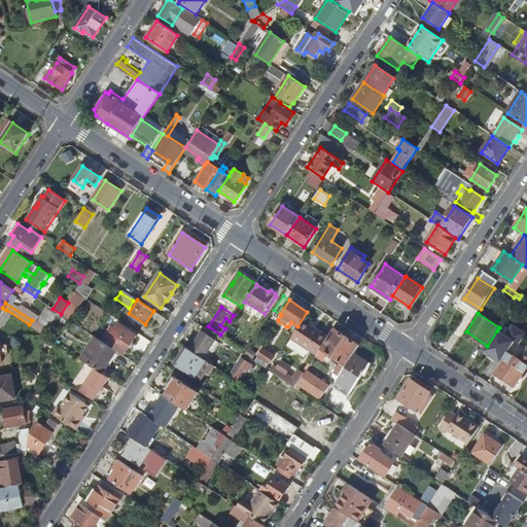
[(291,340),(316,356),(328,338),(304,321),(291,340)]
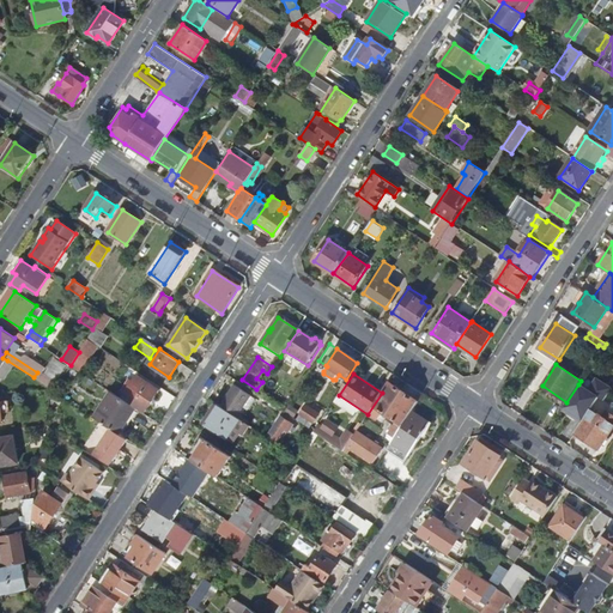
[(162,392),(140,378),(135,386),(146,393),(137,406),(147,413),(162,392)]
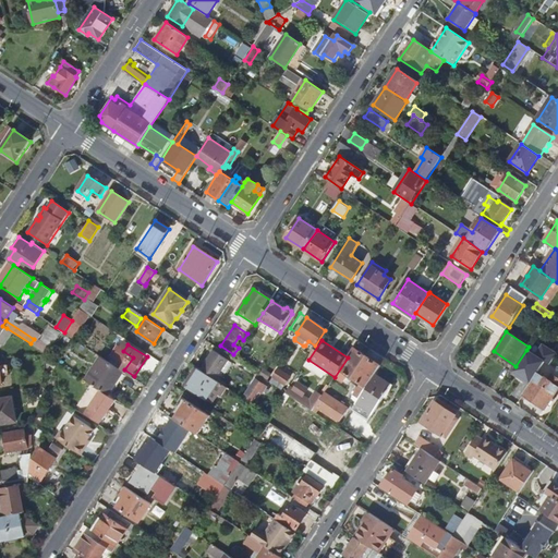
[(215,352),(228,361),(231,356),(217,348),(215,352)]
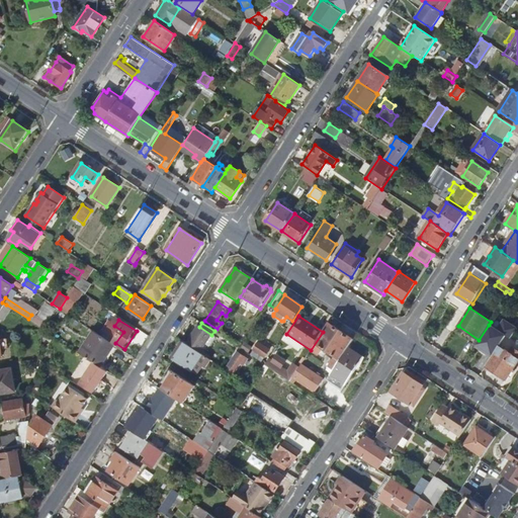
[(323,332),(311,350),(318,354),(323,347),(336,356),(341,359),(349,348),(354,340),(329,323),(323,332)]
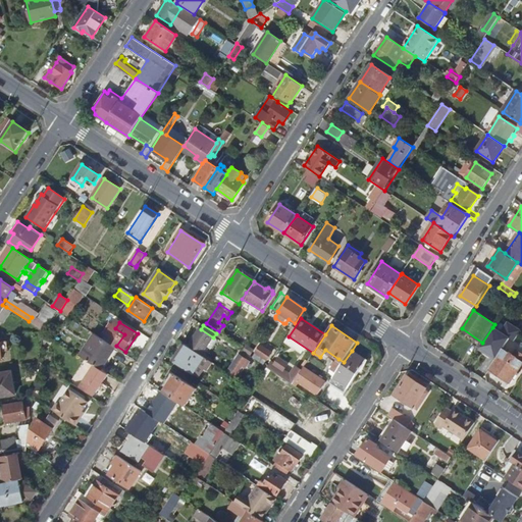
[(478,350),(496,361),(504,349),(510,338),(515,342),(521,331),(512,325),(509,331),(505,328),(502,333),(492,327),(482,343),(478,350)]
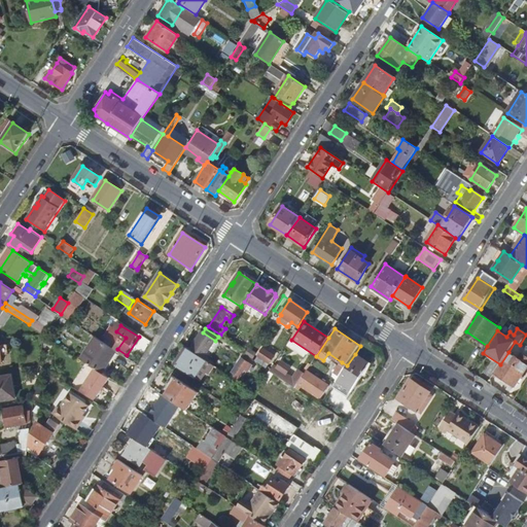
[(203,332),(190,350),(204,358),(215,341),(203,332)]
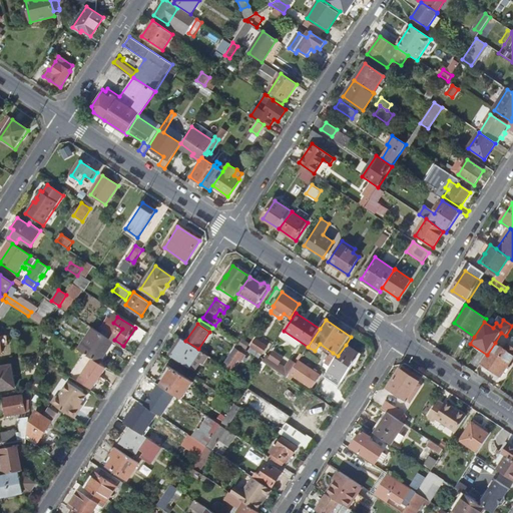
[(94,329),(80,351),(86,355),(95,361),(100,364),(114,342),(94,329)]
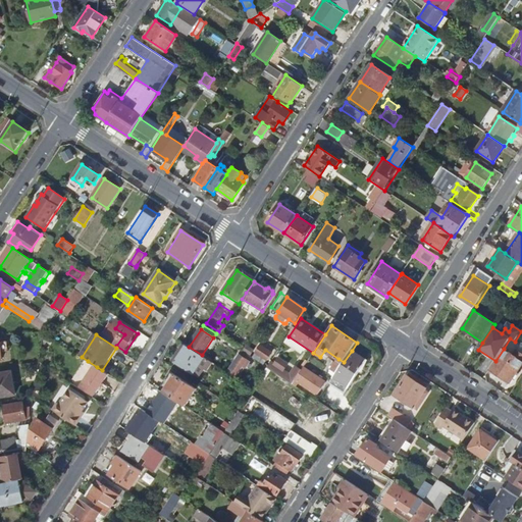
[(246,346),(243,351),(254,358),(261,347),(254,342),(250,348),(246,346)]
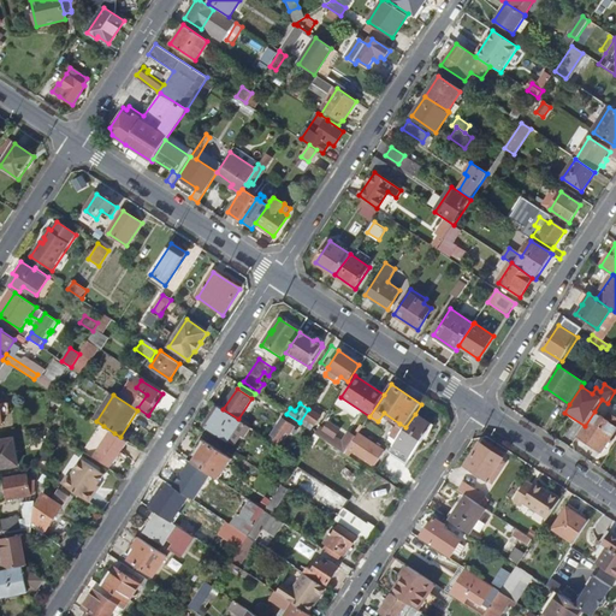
[(220,407),(207,427),(230,443),(243,422),(238,419),(223,409),(220,407)]
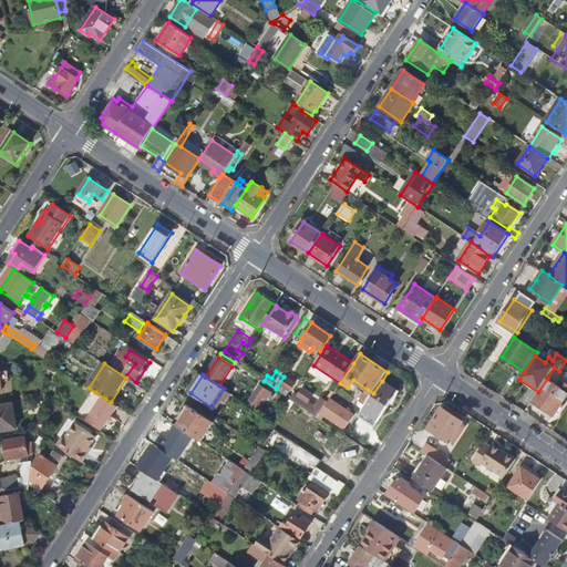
[(555,415),(566,395),(566,384),(562,382),(558,387),(547,379),(538,392),(533,401),(555,415)]
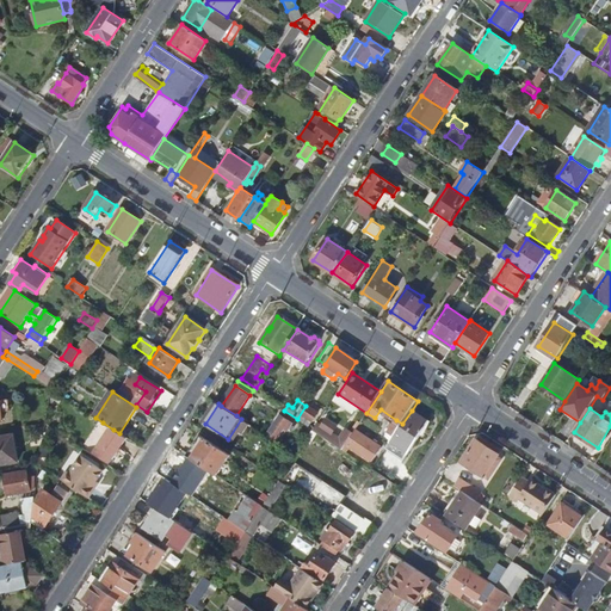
[(394,437),(390,442),(408,454),(429,423),(412,411),(402,424),(394,437)]
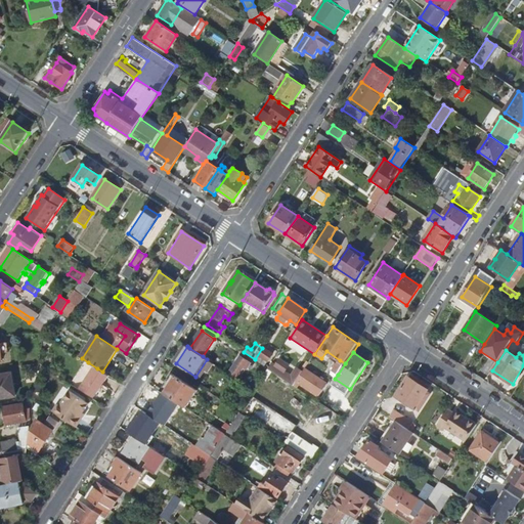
[(243,355),(229,375),(236,380),(239,376),(243,378),(250,365),(253,368),(255,365),(252,362),(253,361),(243,355)]
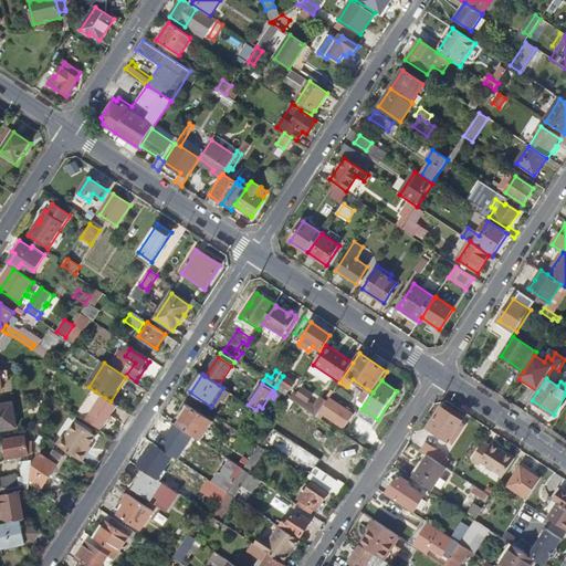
[(367,389),(359,401),(365,405),(373,392),(367,389)]
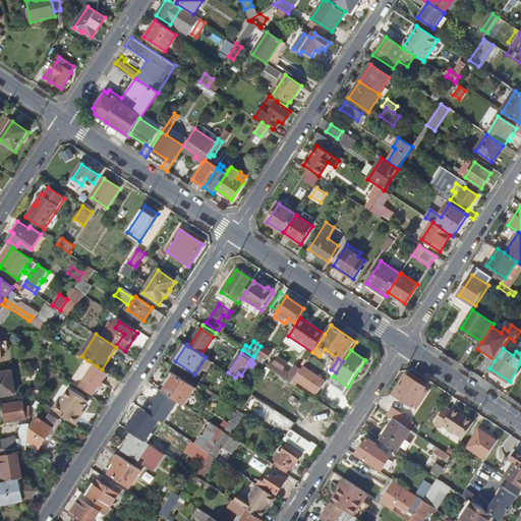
[(95,395),(101,387),(103,383),(109,374),(102,369),(97,366),(88,360),(72,383),(81,390),(83,387),(95,395)]
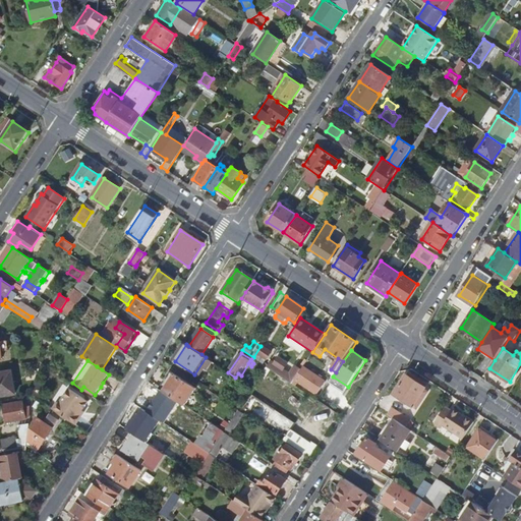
[(295,380),(316,395),(325,382),(303,367),(295,380)]
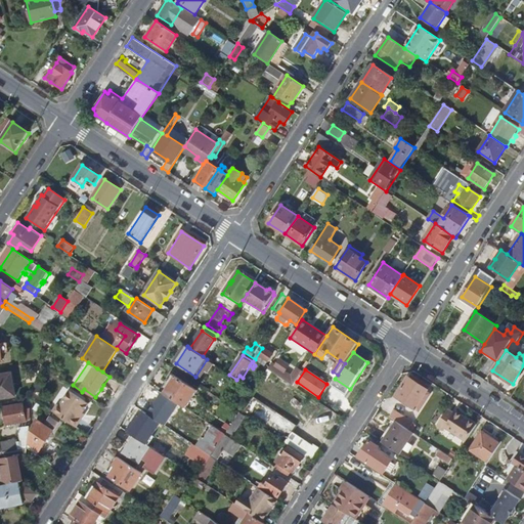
[(12,374),(0,374),(0,397),(15,396),(12,374)]
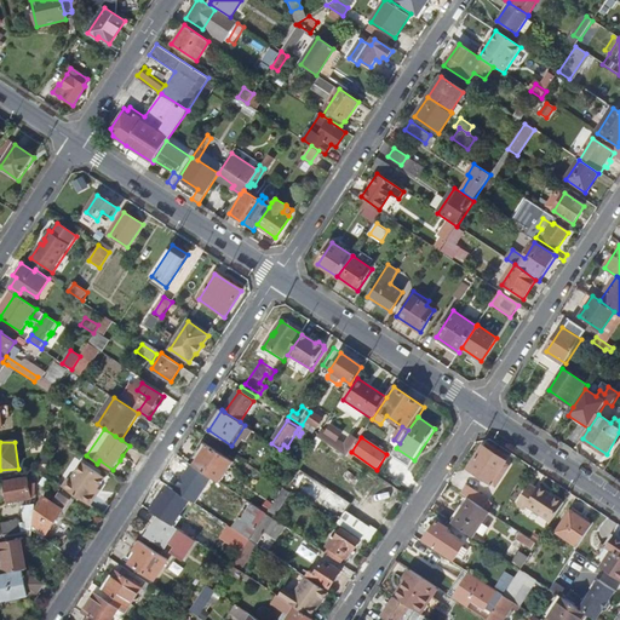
[(190,464),(220,483),(234,464),(208,447),(202,455),(197,452),(190,464)]
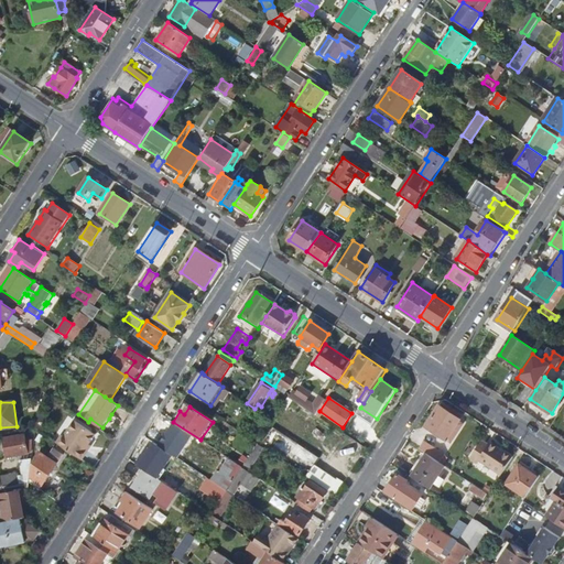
[(461,421),(441,407),(426,427),(447,442),(461,421)]
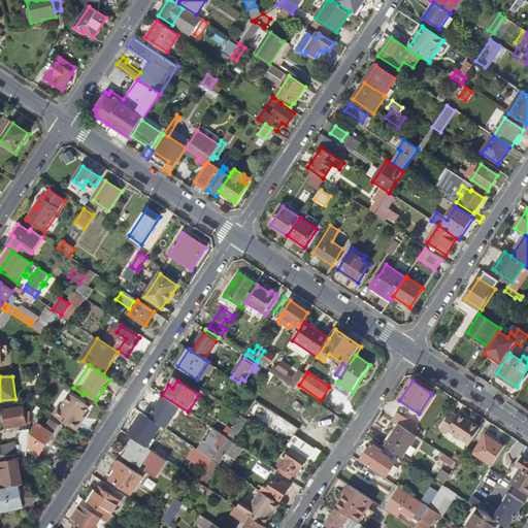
[(261,392),(256,400),(269,408),(274,401),(261,392)]
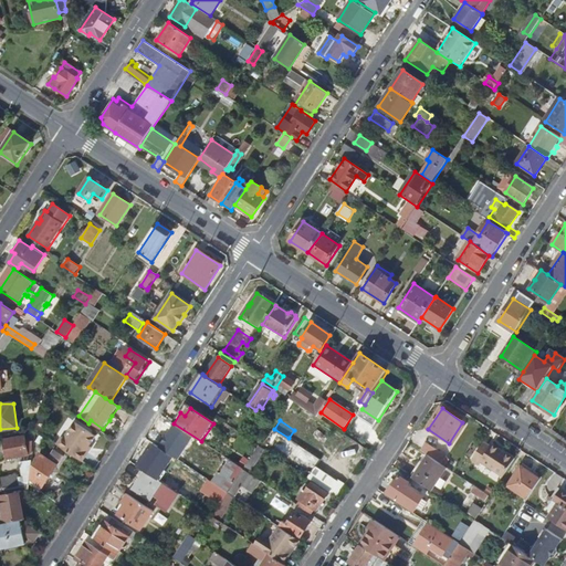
[(63,437),(58,446),(83,462),(87,454),(85,453),(96,437),(75,422),(65,439),(63,437)]
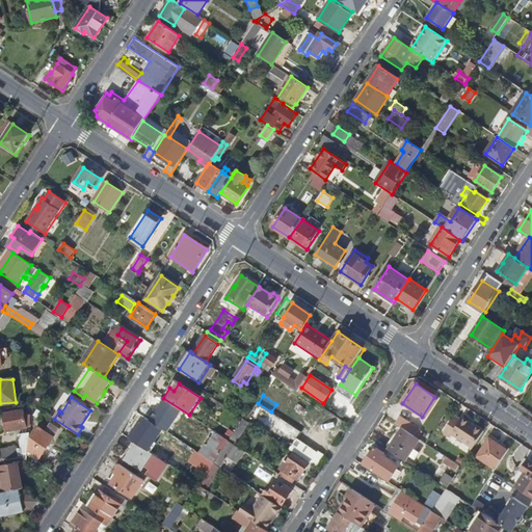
[(258,403),(246,420),(291,450),(298,440),(302,432),(271,411),(258,403)]
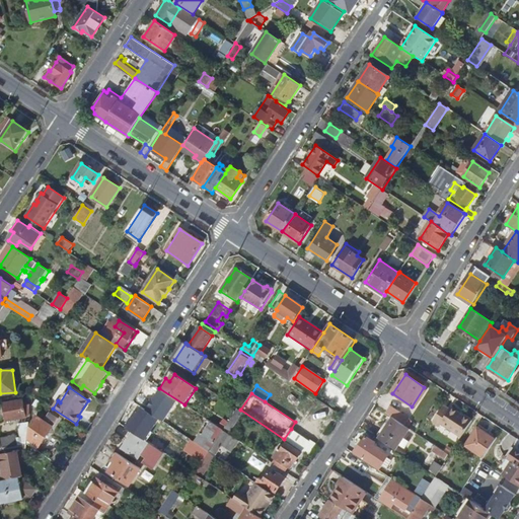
[(24,400),(5,403),(7,423),(27,419),(27,417),(29,417),(31,405),(26,405),(24,400)]
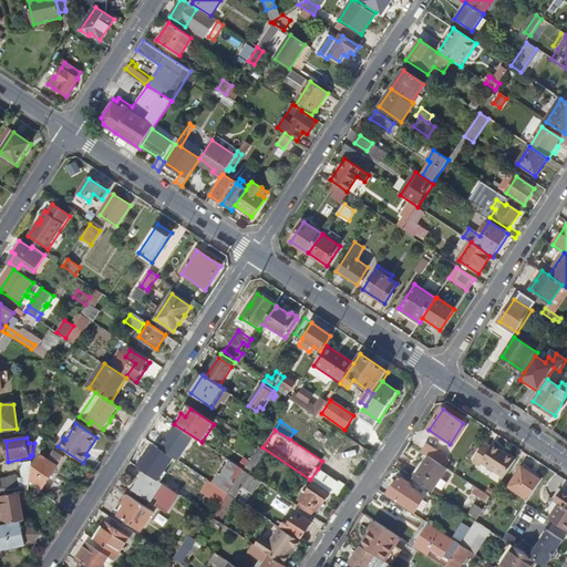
[(251,446),(241,441),(229,460),(238,465),(251,446)]
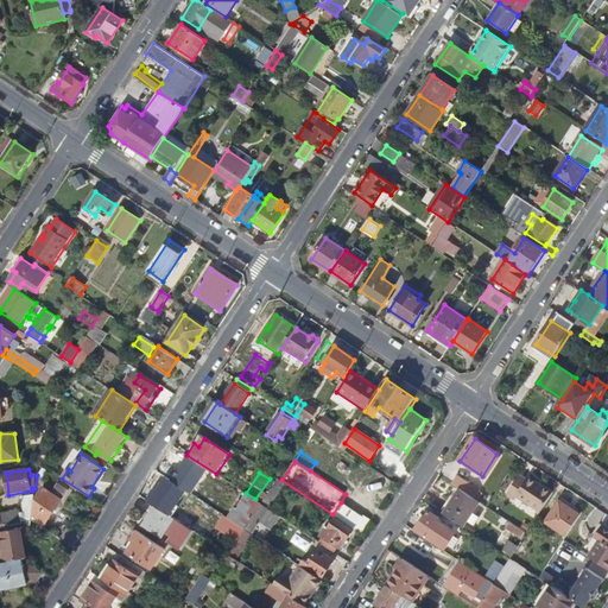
[(513,501),(537,517),(553,493),(543,486),(542,488),(537,485),(538,483),(529,477),(527,480),(520,475),(504,499),(512,505),(513,501)]
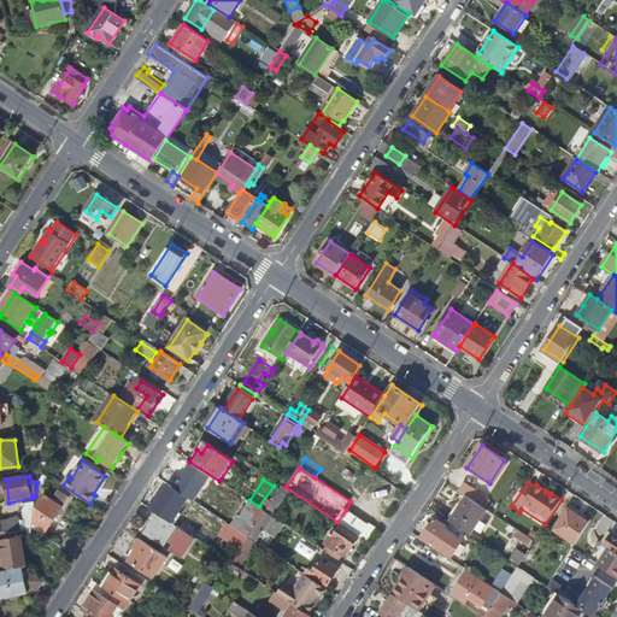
[(160,516),(194,538),(209,547),(221,528),(192,509),(181,523),(174,519),(180,511),(172,506),(178,494),(166,486),(151,507),(162,515),(160,516)]
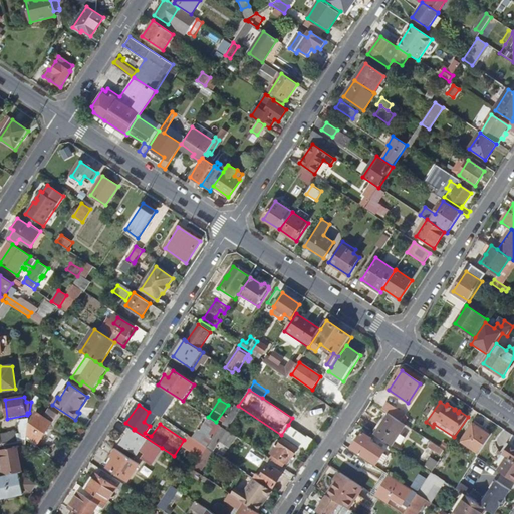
[(382,410),(389,415),(397,420),(401,413),(387,405),(382,410)]
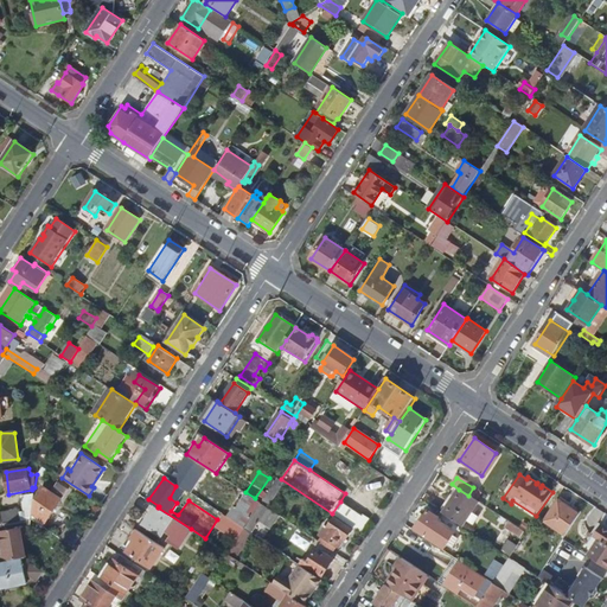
[(68,491),(58,485),(52,494),(42,487),(33,515),(46,524),(68,491)]
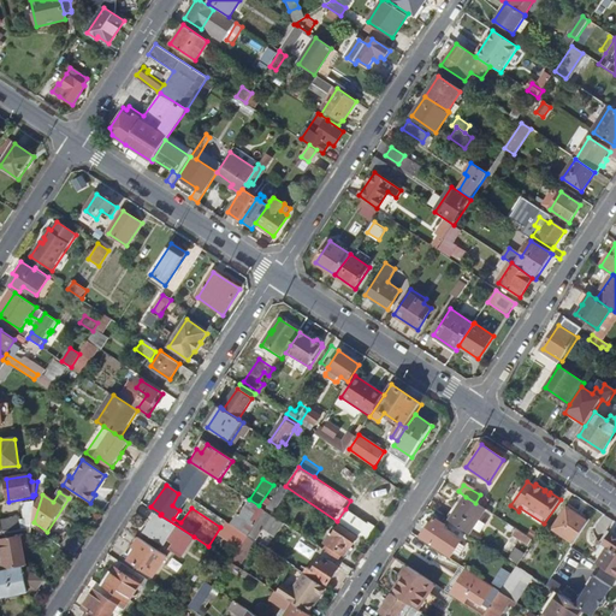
[(466,497),(450,521),(471,534),(486,510),(475,503),(466,497)]
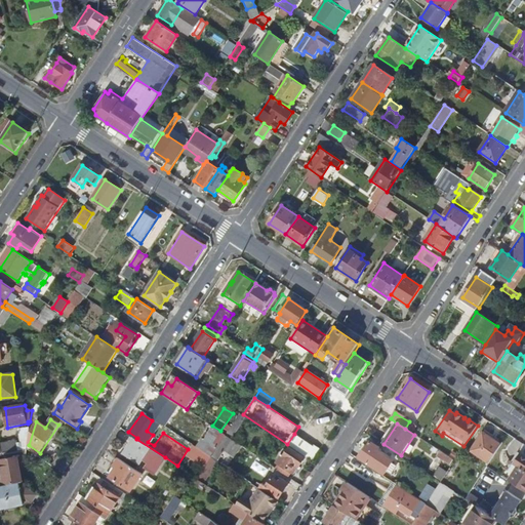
[(227,426),(221,433),(227,436),(231,429),(227,426)]
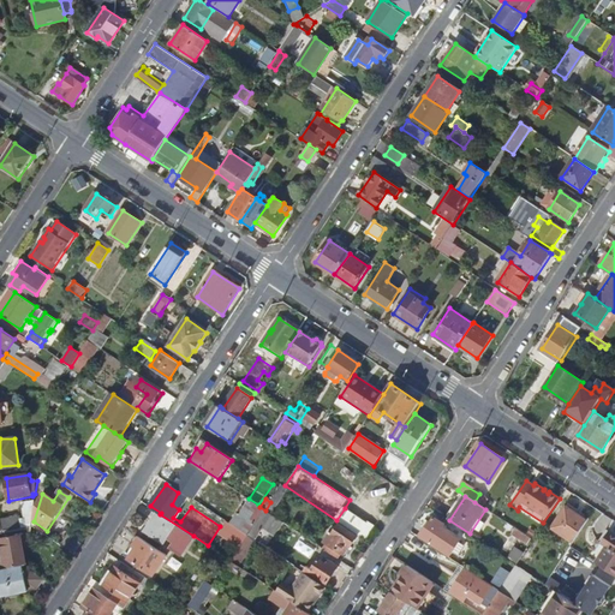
[(23,502),(27,527),(33,526),(34,521),(36,500),(23,502)]
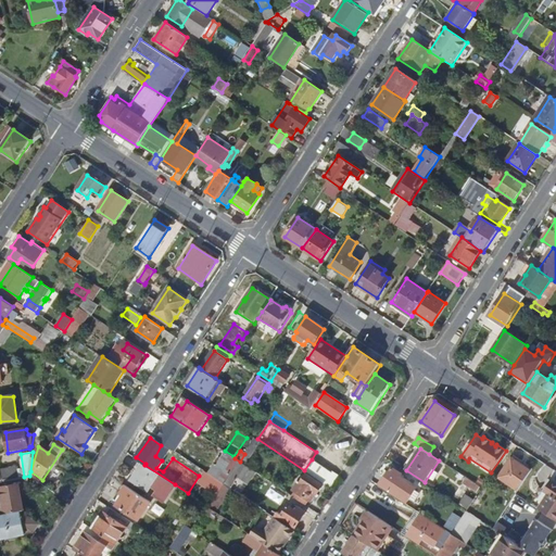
[(229,454),(220,469),(230,476),(240,462),(235,458),(229,454)]
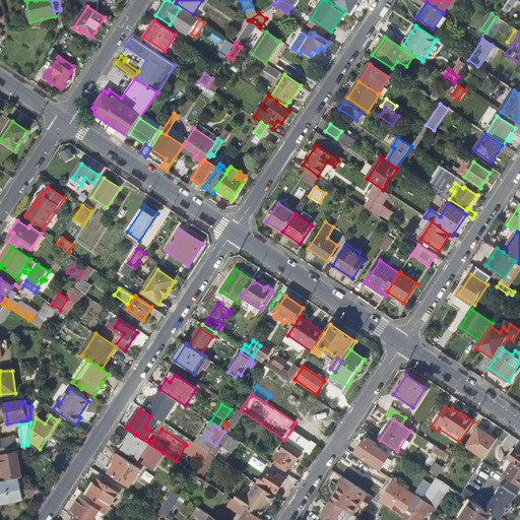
[(284,440),(304,453),(311,443),(291,430),(284,440)]
